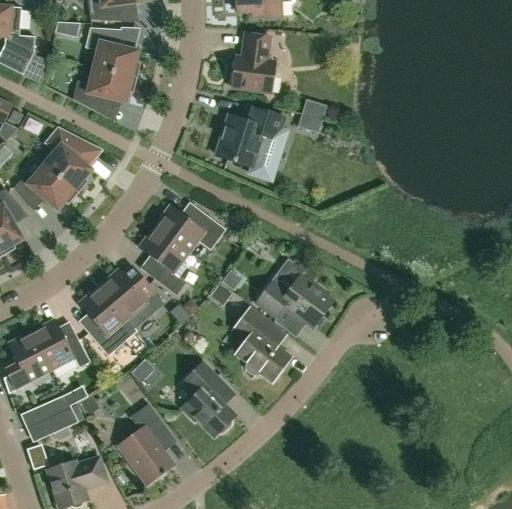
[(121,20),(118,3),(141,0),(88,0),(90,18),(121,20)]
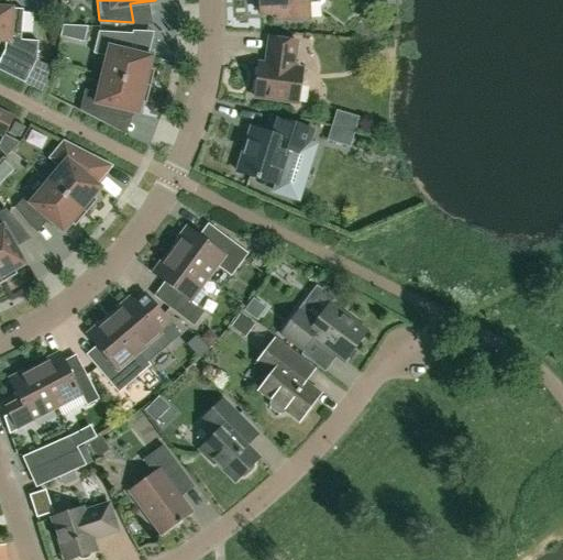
[(260,0),(261,12),(276,11),(276,18),(309,17),(309,0),(317,0),(260,0)]
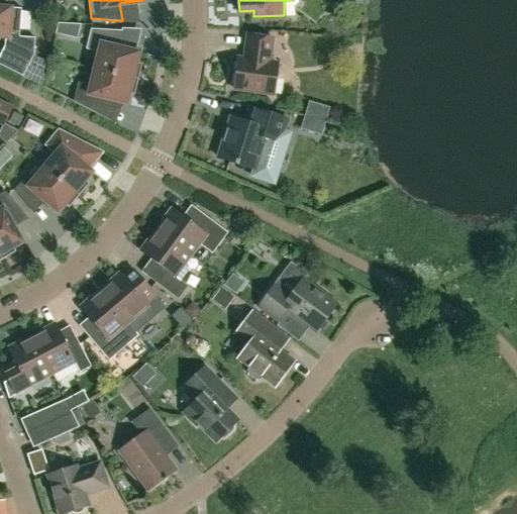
[(19,34),(21,6),(0,4),(0,34),(5,35),(4,43),(0,52),(0,62),(23,74),(34,53),(35,35),(19,34)]
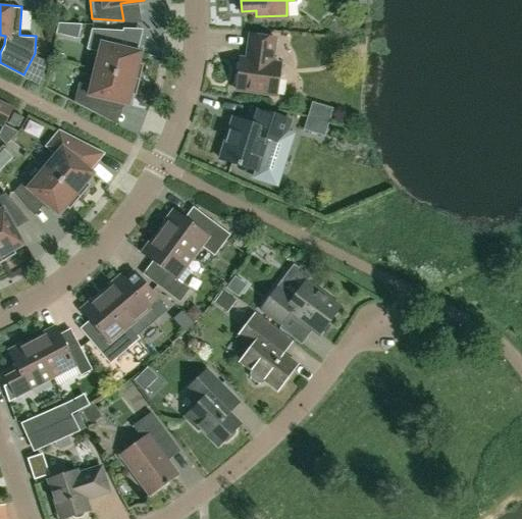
[(140,78),(143,62),(139,61),(142,50),(119,45),(122,29),(92,27),(87,47),(99,50),(95,67),(140,78)]
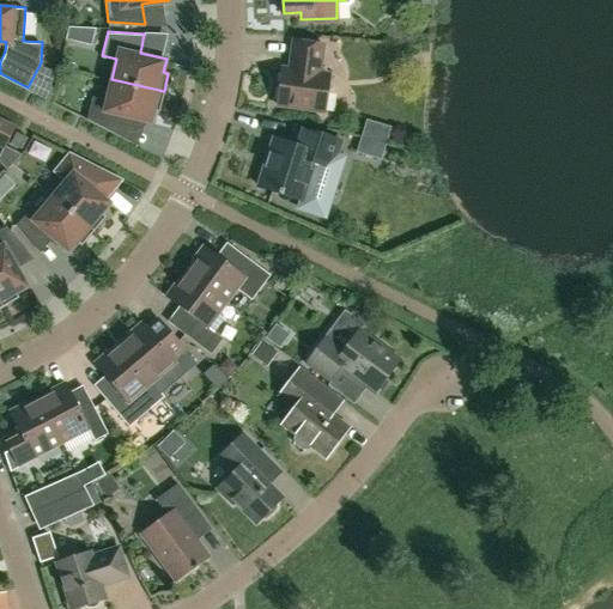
[(319,72),(323,42),(293,38),(290,67),(281,66),(277,102),(325,109),(327,90),(334,85),(328,78),(329,73),(319,72)]
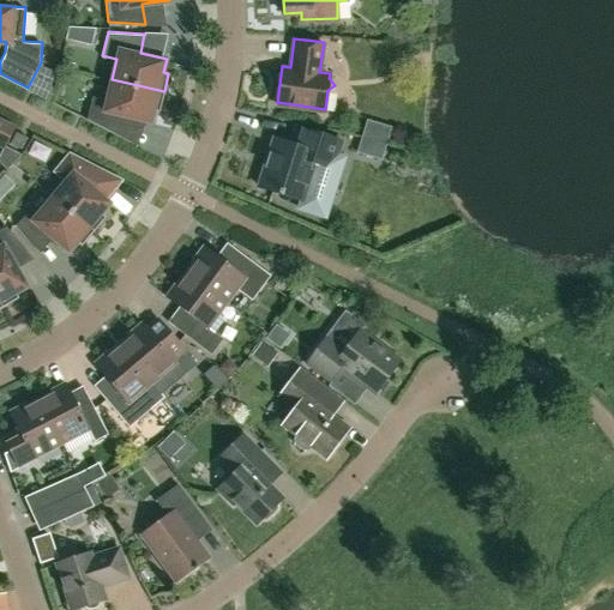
[(160,110),(164,91),(112,79),(107,98),(92,96),(88,118),(120,134),(125,115),(151,121),(155,109),(160,110)]
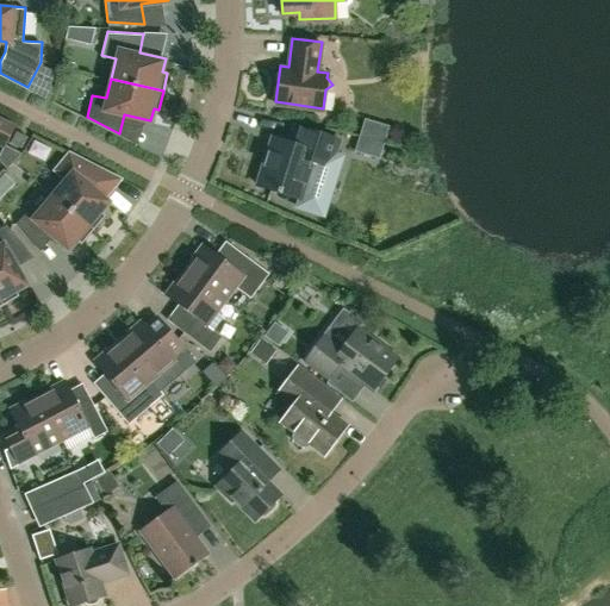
[(0,143),(2,145),(14,124),(0,116),(0,143)]
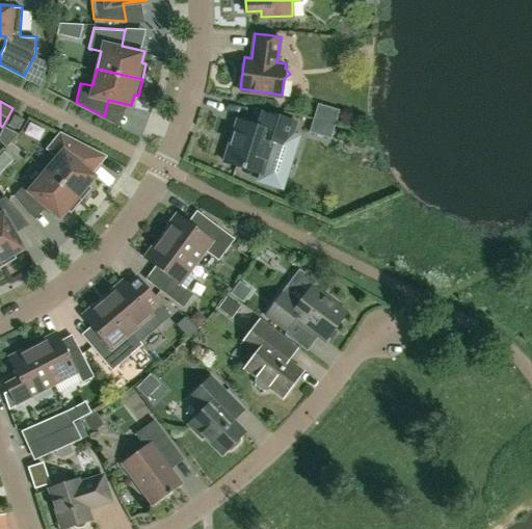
[(318,103),(314,117),(335,122),(338,109),(318,103)]
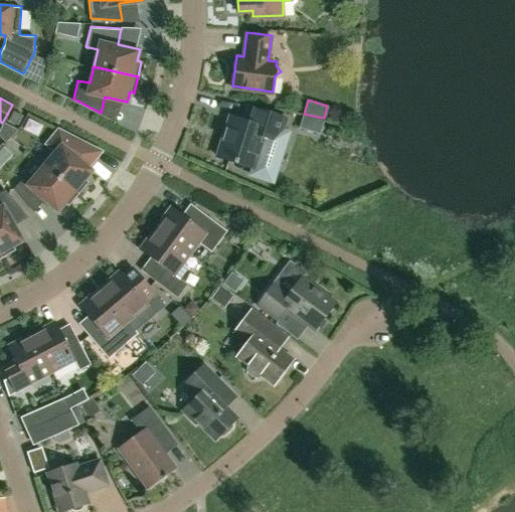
[(230,115),(217,155),(253,167),(264,135),(279,140),(286,117),(252,106),(248,121),(230,115)]
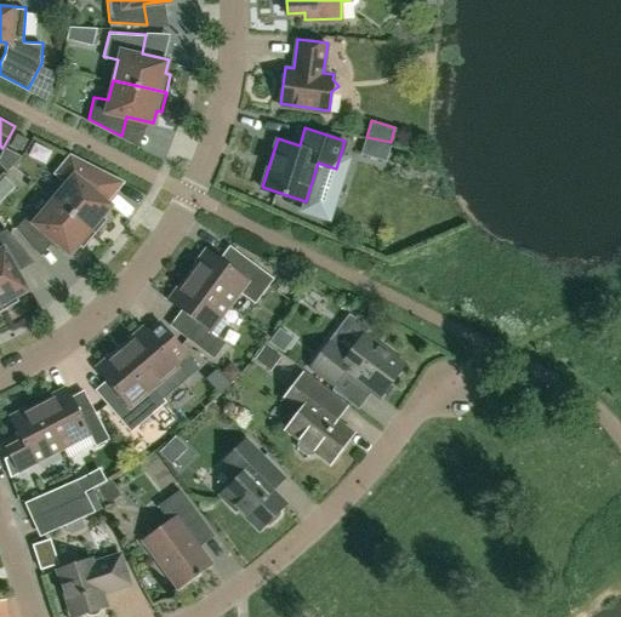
[(22,148),(28,137),(17,132),(11,143),(22,148)]
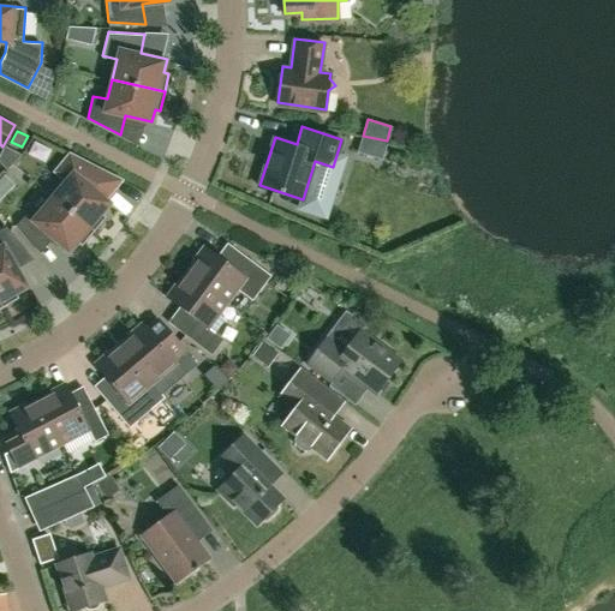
[(387,141),(363,136),(358,151),(381,159),(387,141)]
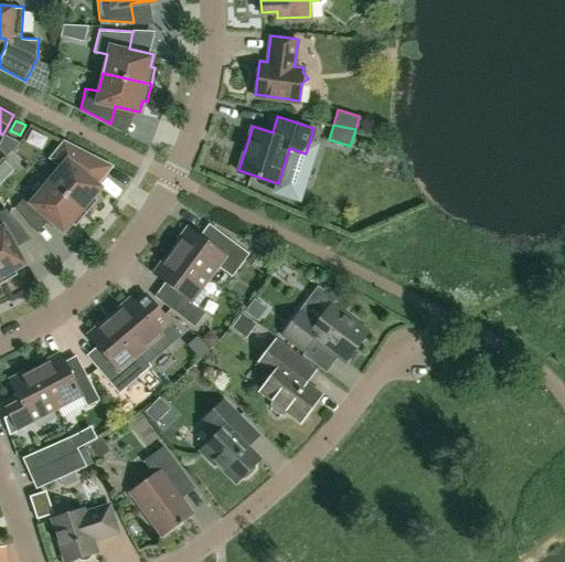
[(21,141),(4,134),(0,139),(0,148),(6,155),(21,141)]
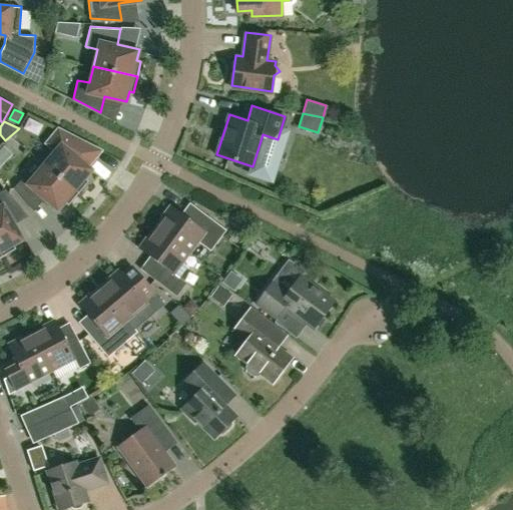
[(78,191),(88,179),(85,177),(92,168),(75,153),(85,141),(58,127),(46,141),(55,149),(44,162),(78,191)]
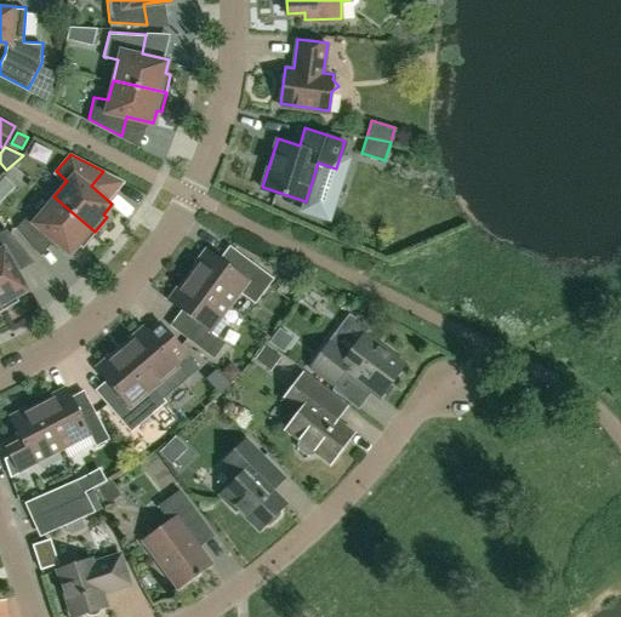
[(95,232),(53,196),(33,221),(26,216),(17,226),(36,249),(49,235),(69,253),(79,244),(83,246),(95,232)]
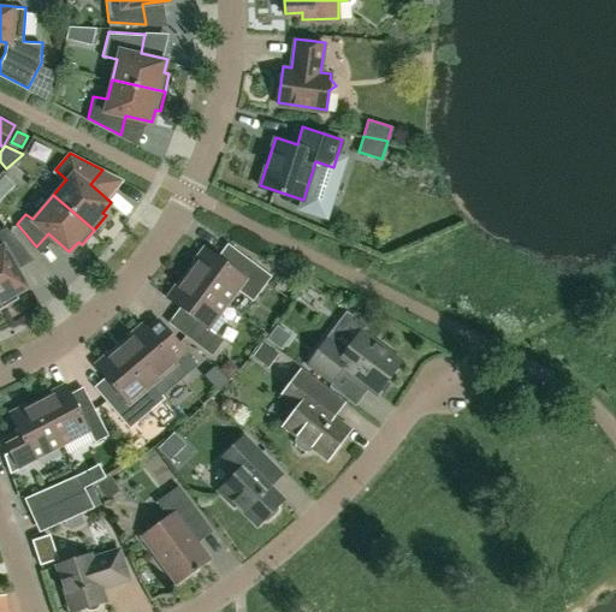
[(0,302),(3,307),(19,297),(17,292),(28,286),(15,262),(30,254),(6,225),(0,229),(0,302)]
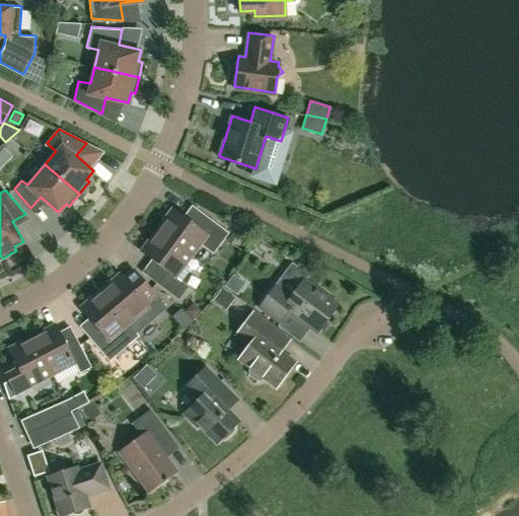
[(191,221),(171,206),(164,217),(166,218),(158,229),(192,254),(200,242),(213,251),(228,231),(200,210),(191,221)]
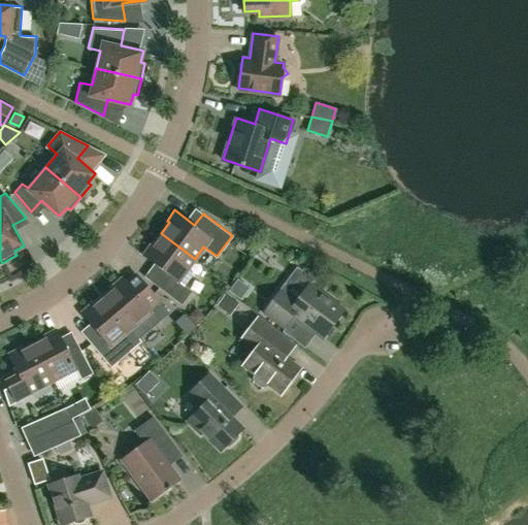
[(195,259),(161,233),(153,244),(150,242),(142,254),(162,268),(152,281),(182,303),(192,290),(185,284),(193,272),(188,268),(195,259)]
